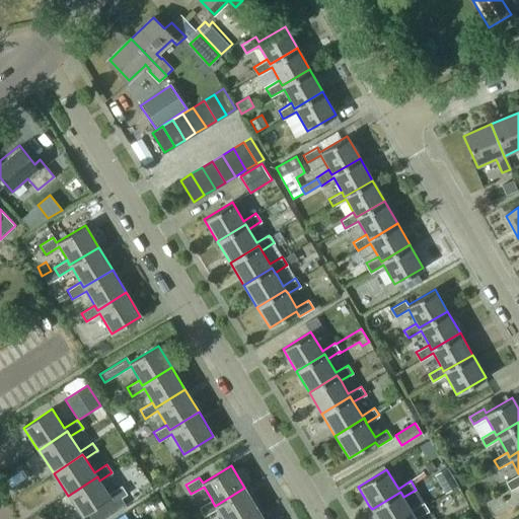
[(518,473),(506,482),(511,490),(518,485),(518,473)]
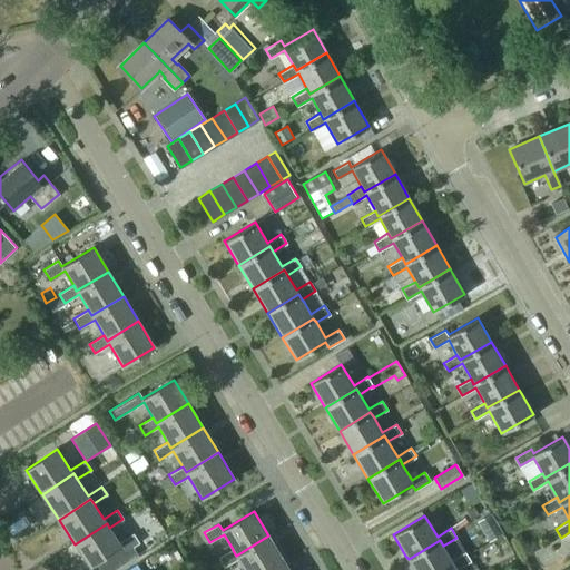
[(109,528),(107,523),(75,544),(90,568),(112,553),(120,564),(136,554),(131,548),(139,542),(133,533),(119,542),(109,528)]
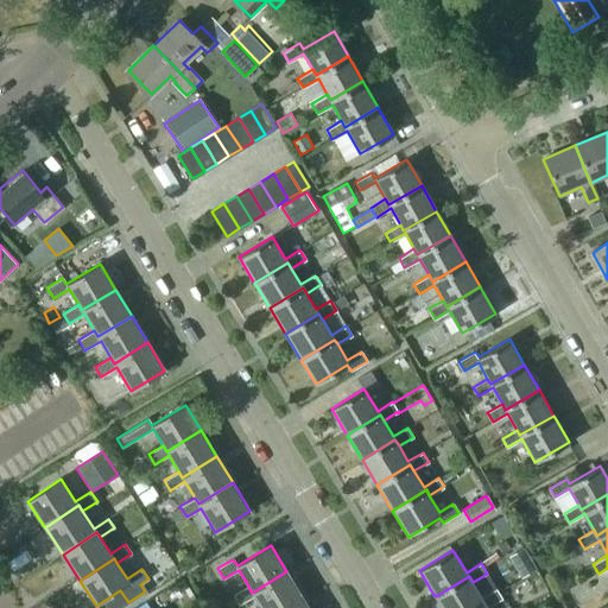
[(261,607),(284,607),(302,597),(286,571),(252,593),(248,587),(234,595),(240,606),(254,596),(261,607)]
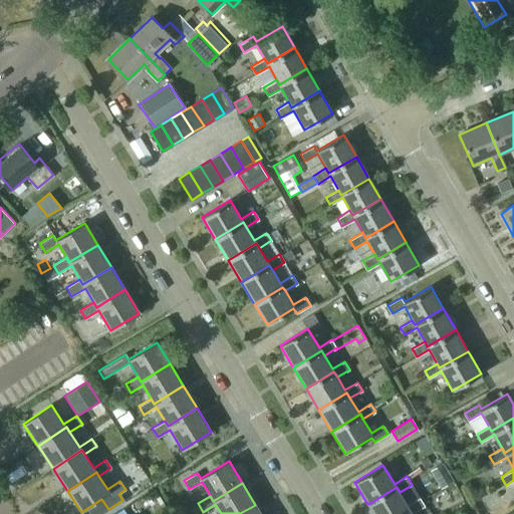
[(408,505),(400,493),(400,492),(397,487),(368,504),(373,513),(399,513),(409,508),(413,513),(425,506),(420,498),(408,505)]
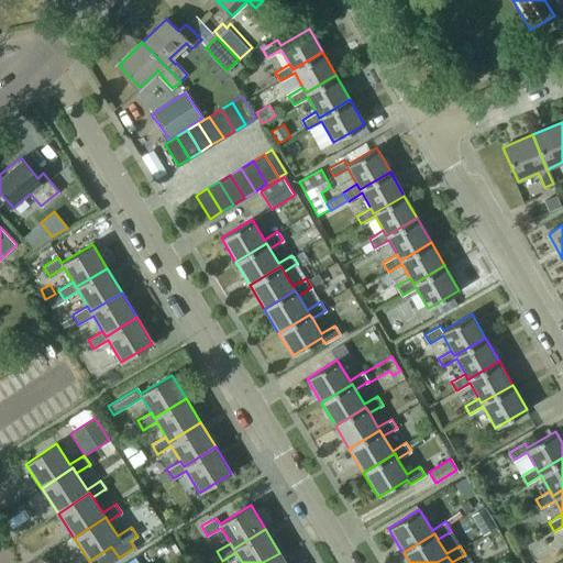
[(285,562),(279,553),(263,562),(285,562)]
